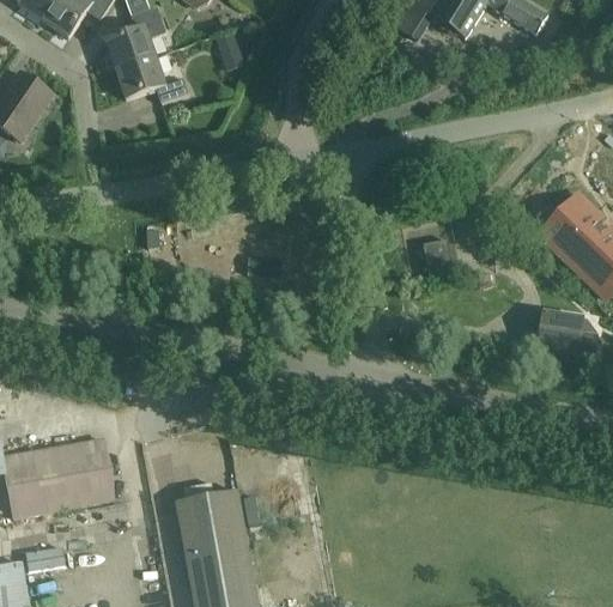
[(18,0),(17,1),(43,19),(55,0),(18,0)]
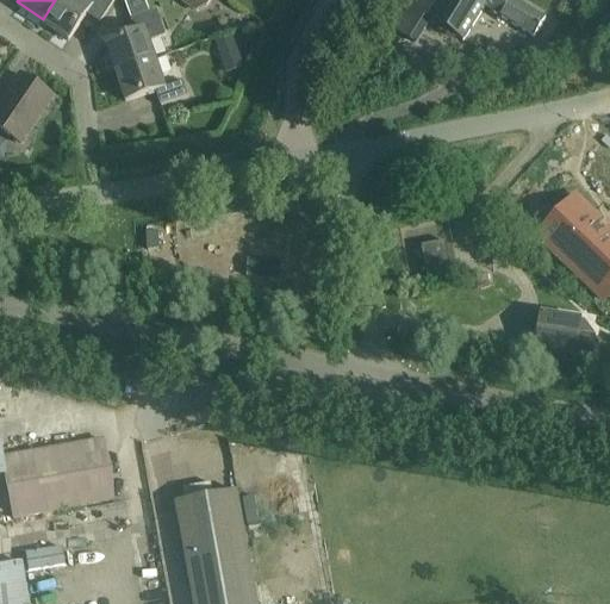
[(55,0),(43,19),(68,36),(86,10),(99,18),(111,0),(55,0)]
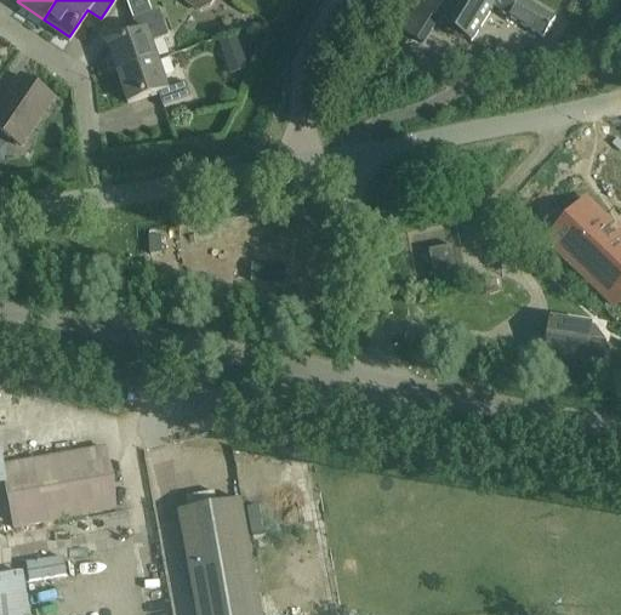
[(417,0),(416,3),(415,4),(471,39),(495,1),(503,6),(501,10),(543,36),(556,17),(528,0),(417,0)]
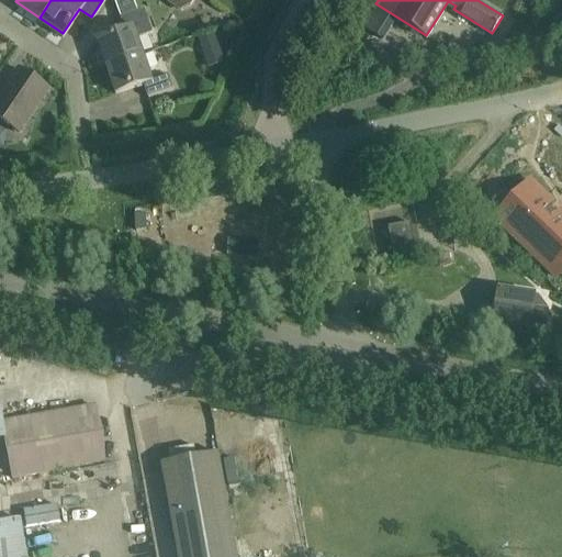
[(97,36),(107,63),(143,51),(137,34),(152,29),(144,6),(120,13),(124,26),(97,36)]
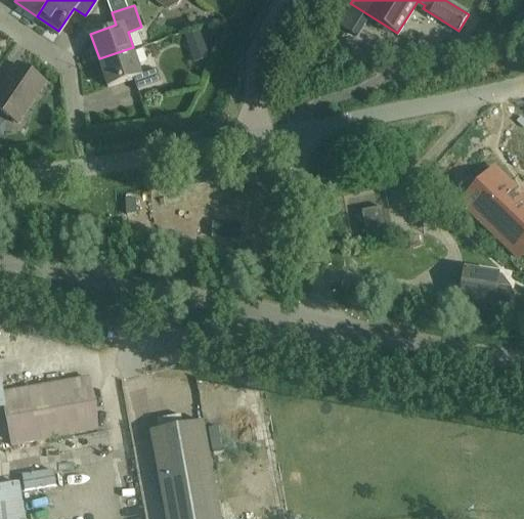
[(204,41),(188,47),(193,60),(208,54),(204,41)]
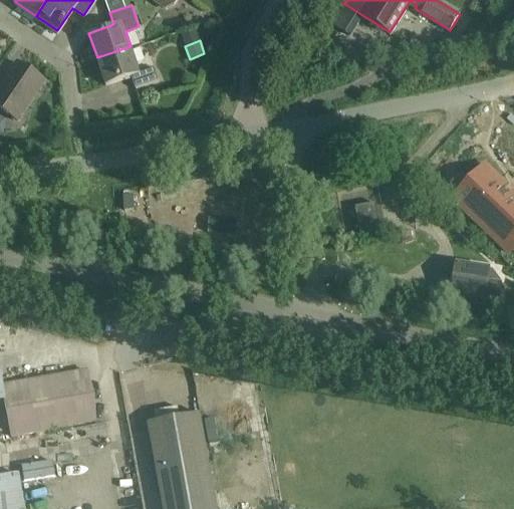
[(139,70),(131,46),(97,57),(105,82),(131,73),(135,85),(159,77),(155,65),(139,70)]
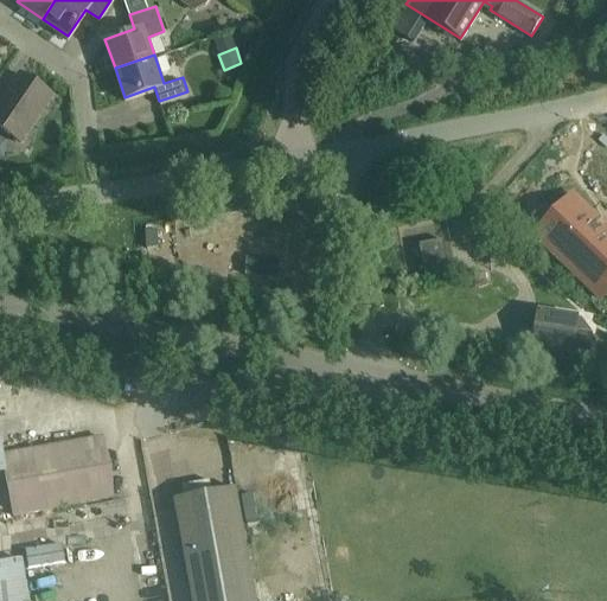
[(403,64),(390,77),(400,87),(413,75),(403,64)]
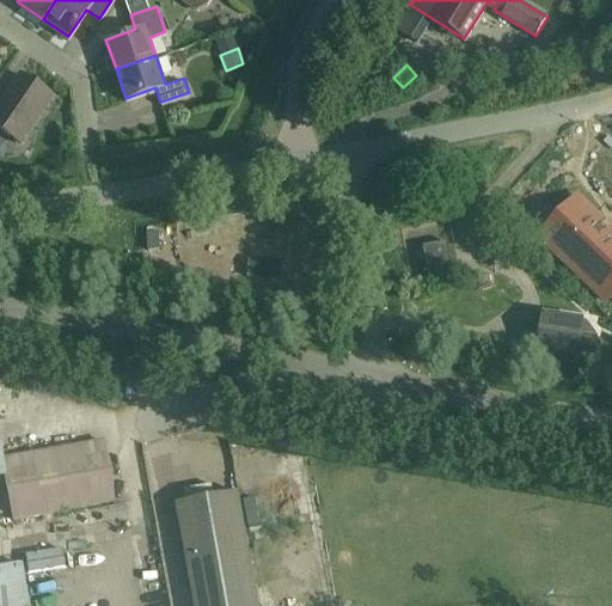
[(20,71),(0,99),(0,124),(20,140),(53,93),(20,71)]
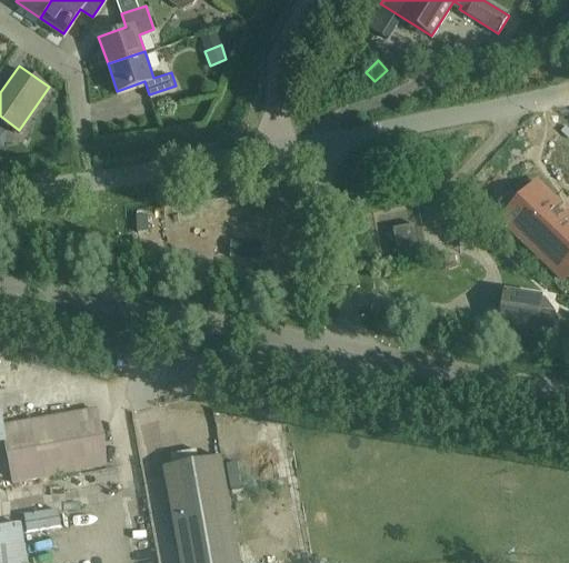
[(563,275),(568,269),(568,213),(528,173),(495,209),(563,275)]
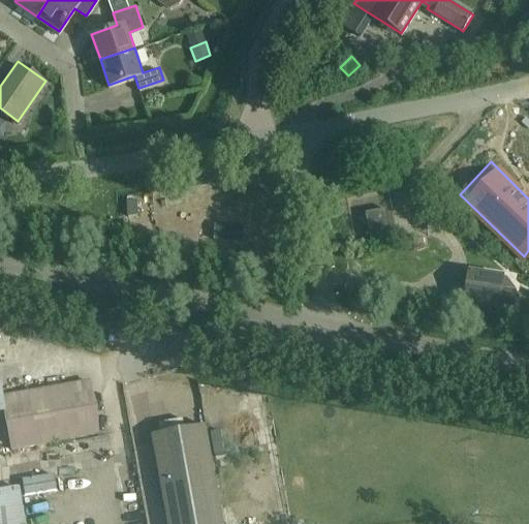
[(136,197),(125,198),(126,213),(137,212),(136,197)]
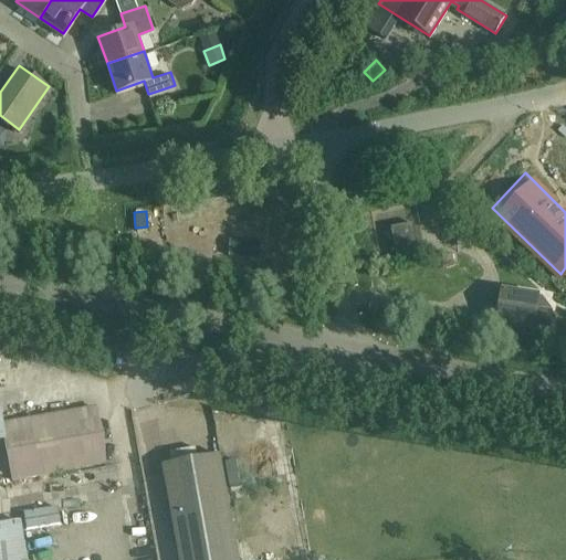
[(411,220),(390,224),(396,251),(417,246),(411,220)]
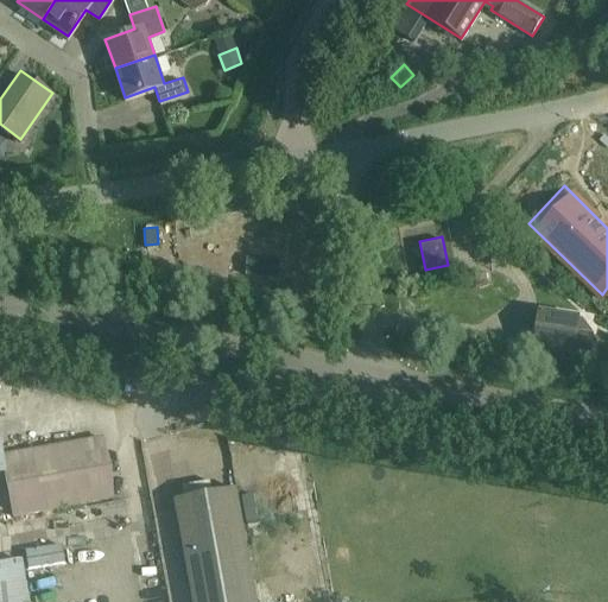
[(176,283),(175,292),(187,293),(188,285),(176,283)]
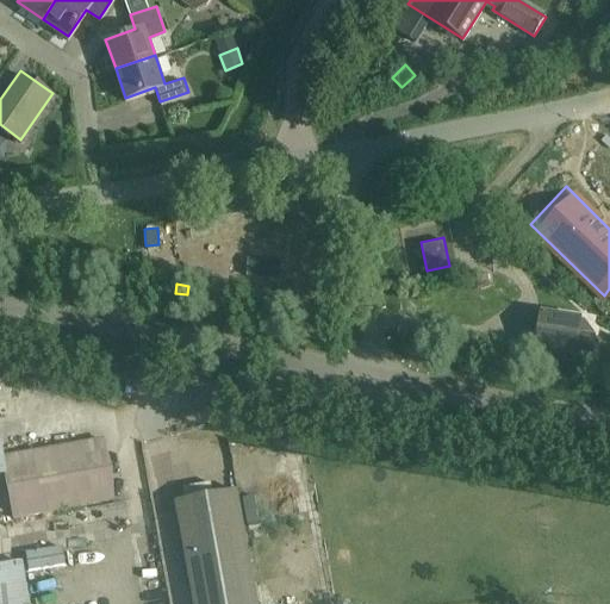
[(541,309),(535,344),(591,354),(595,332),(578,330),(580,316),(541,309)]
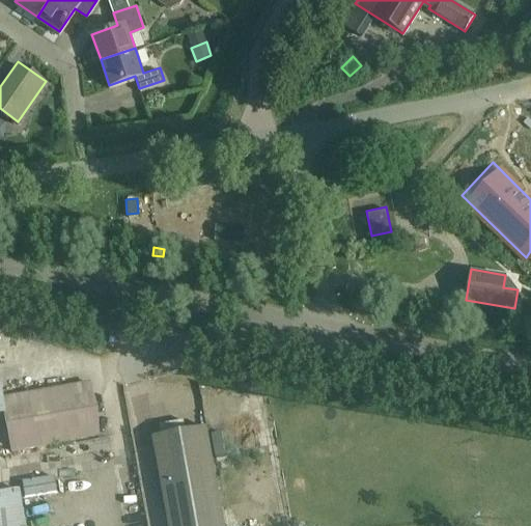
[(1,391),(0,391),(0,411),(5,411),(11,442),(12,448),(89,434),(98,432),(89,389),(87,379),(80,381),(2,395),(1,391)]
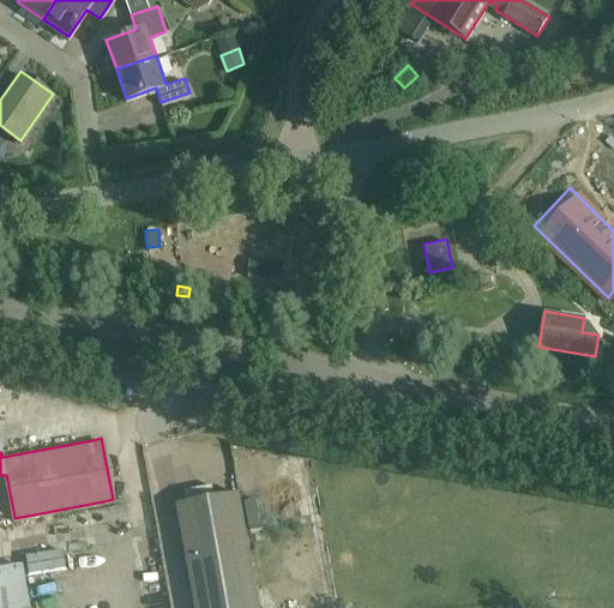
[(175,501),(194,607),(258,607),(238,489),(175,501)]
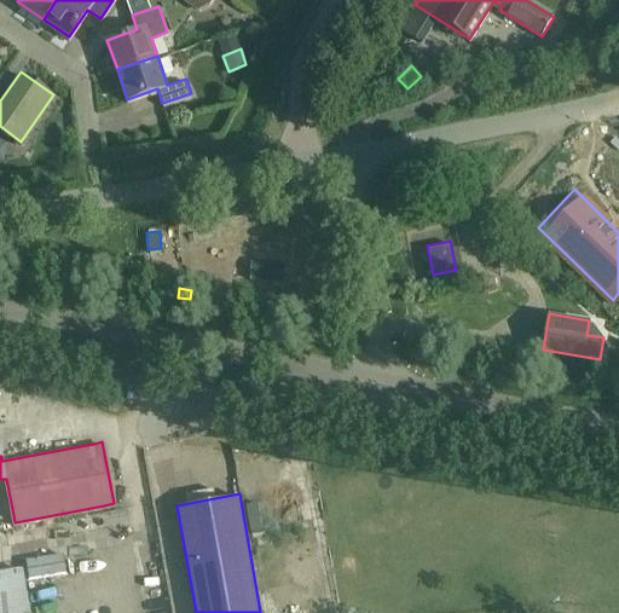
[(28,577),(64,571),(62,551),(24,557),(28,577)]
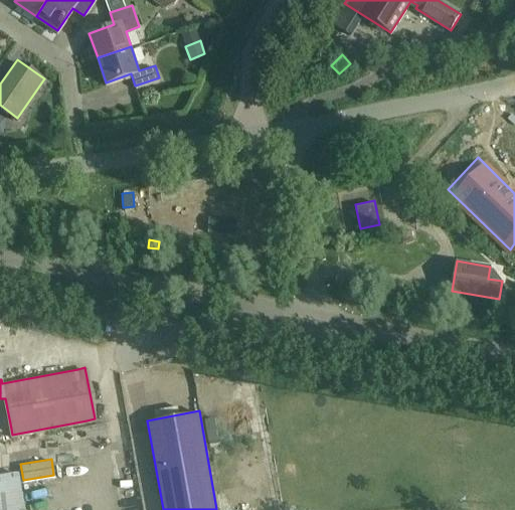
[(26,509),(19,471),(0,474),(0,509),(26,509)]
